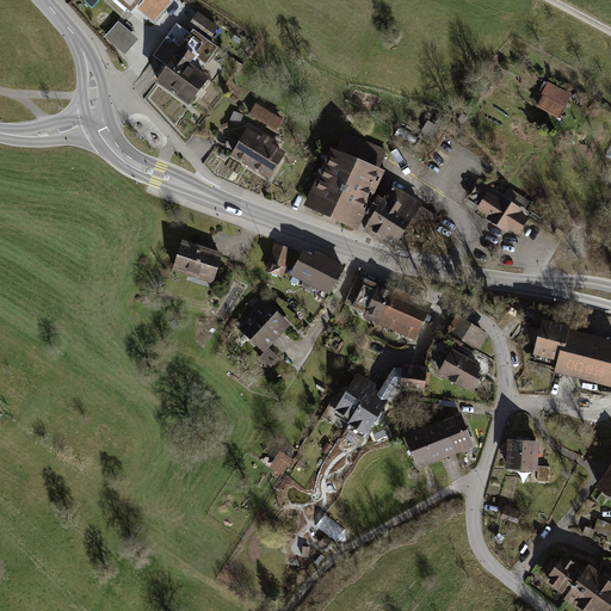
[(142,0),(117,0),(131,12),(142,0)]
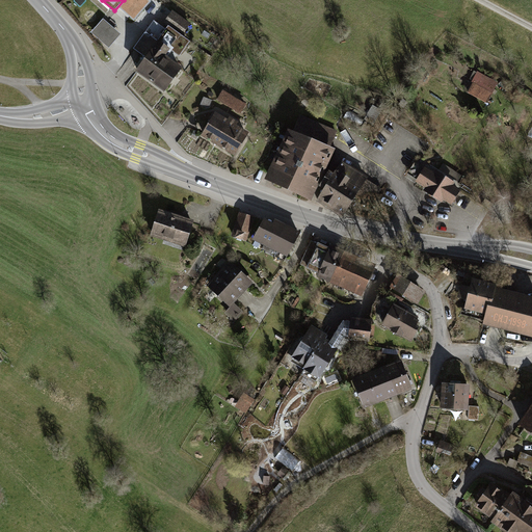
[(190,24),(173,11),(164,24),(182,36),(190,24)]
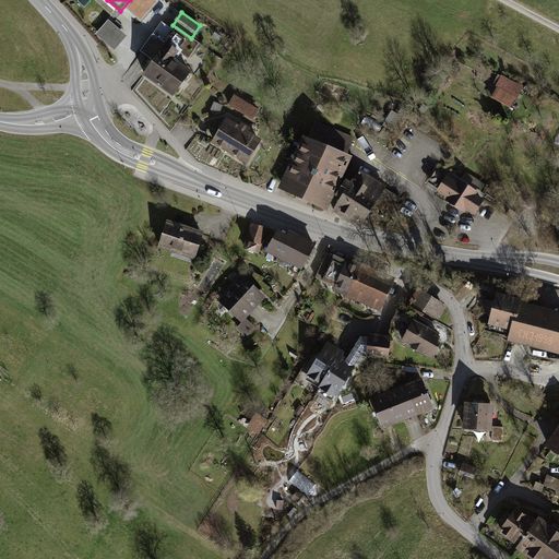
[(126,36),(109,22),(98,35),(115,49),(126,36)]
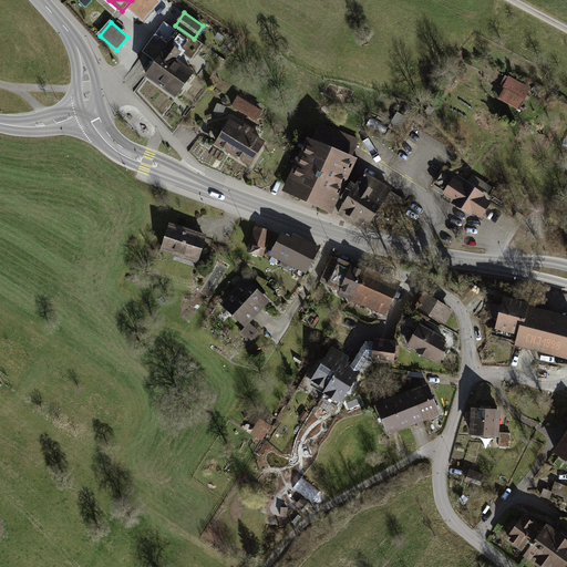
[(146,74),(176,95),(192,73),(175,61),(179,53),(191,61),(200,45),(179,30),(177,32),(164,23),(156,34),(143,52),(155,61),(146,74)]
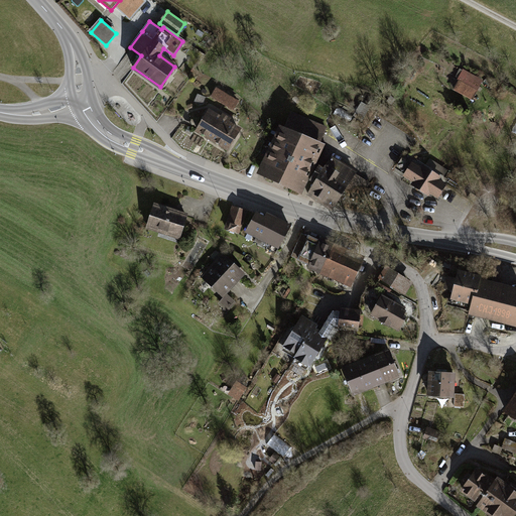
[(483,80),(463,71),(454,92),(474,101),(483,80)]
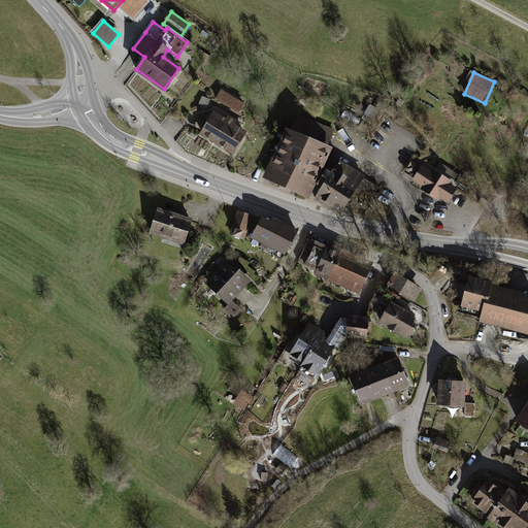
[(242,104),(222,92),(217,99),(238,111),(242,104)]
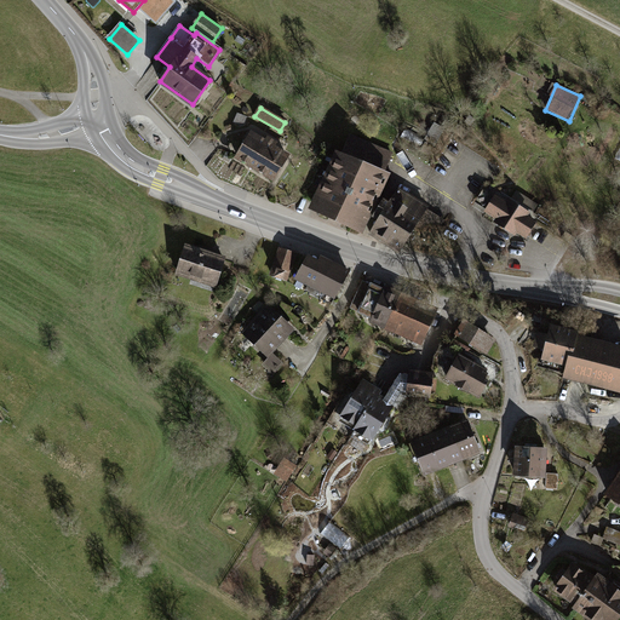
[(246,118),(237,114),(234,124),(242,127),(246,118)]
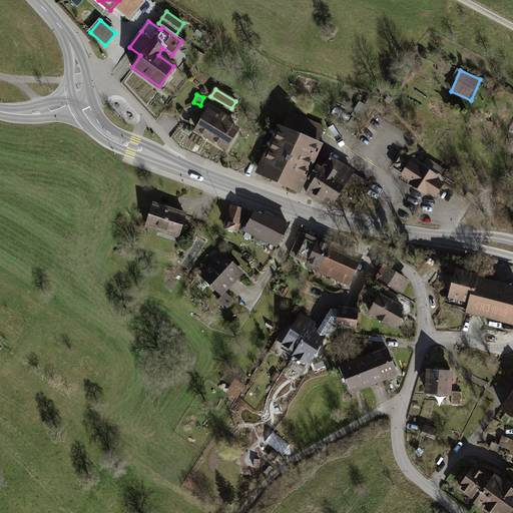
[(207,111),(196,130),(225,147),(236,129),(207,111)]
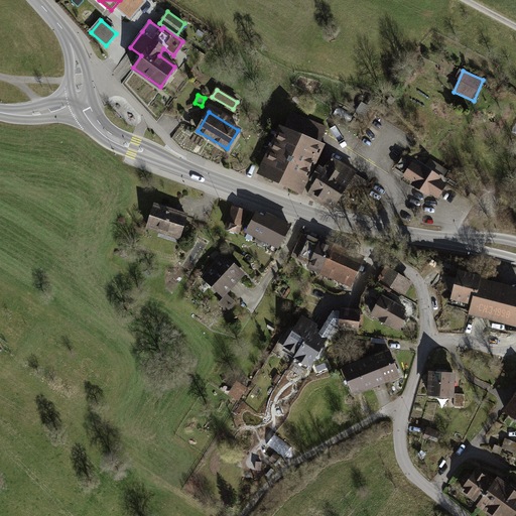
[(291,114),(283,131),(317,146),(325,128),(291,114)]
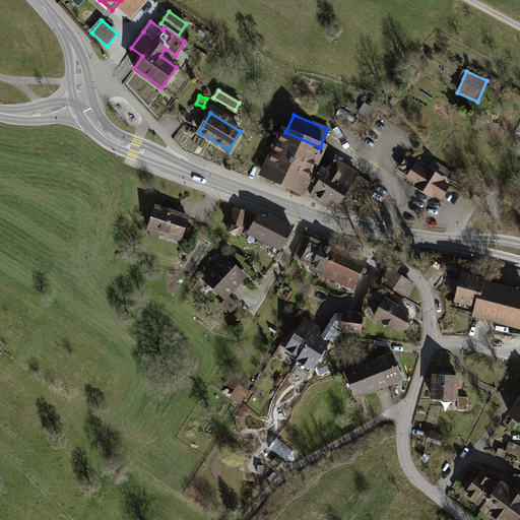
[(284,132),(265,175),(302,191),(321,148),(320,147),(285,132),(284,132)]
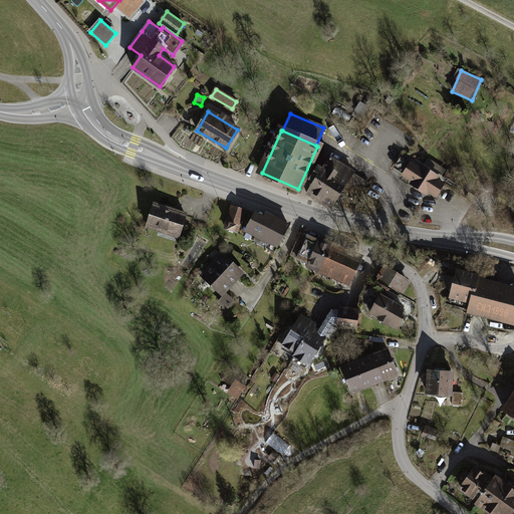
[(314,182),(307,194),(330,208),(352,174),(329,159),(322,168),(318,166),(310,179),(314,182)]
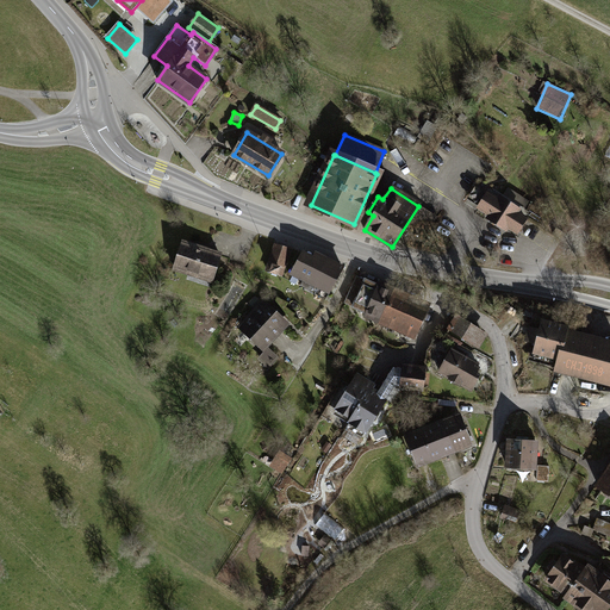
[(497,198),(489,193),(478,210),(489,217),(486,219),(508,234),(510,230),(521,237),(531,221),(522,215),(524,210),(499,194),(497,198)]
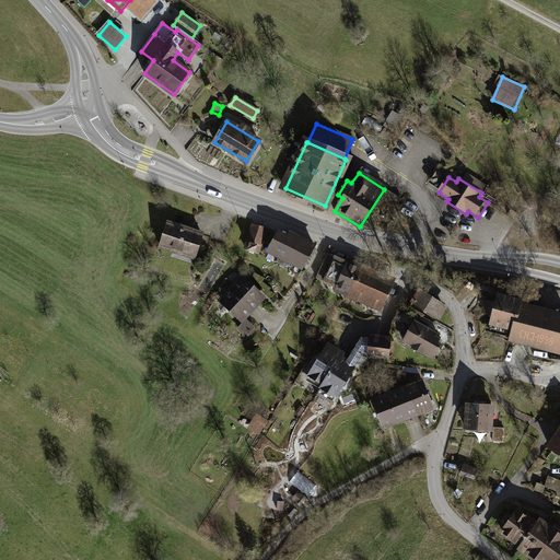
[(167,222),(160,246),(195,258),(203,234),(167,222)]
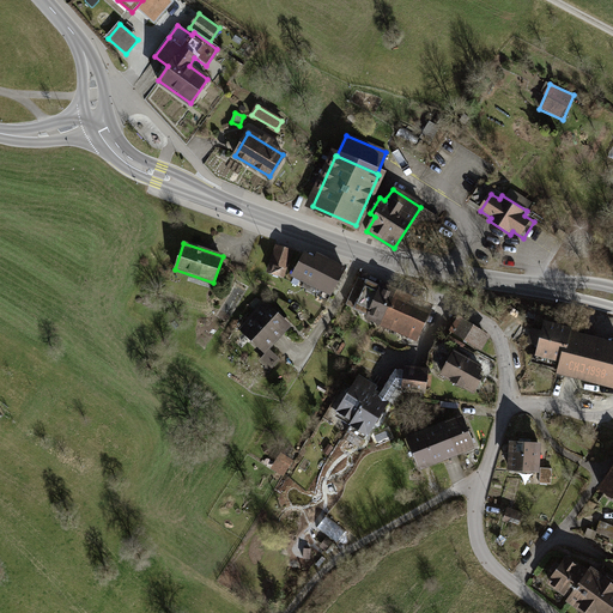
[(291,252),(278,247),(269,272),(281,277),(291,252)]
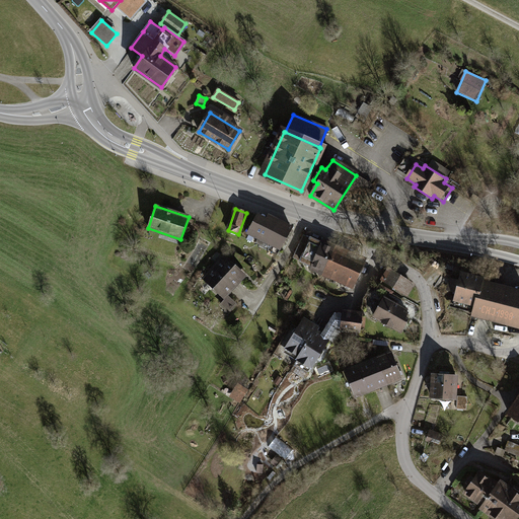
[(268,221),(257,216),(249,232),(281,248),(291,229),(269,218),(268,221)]
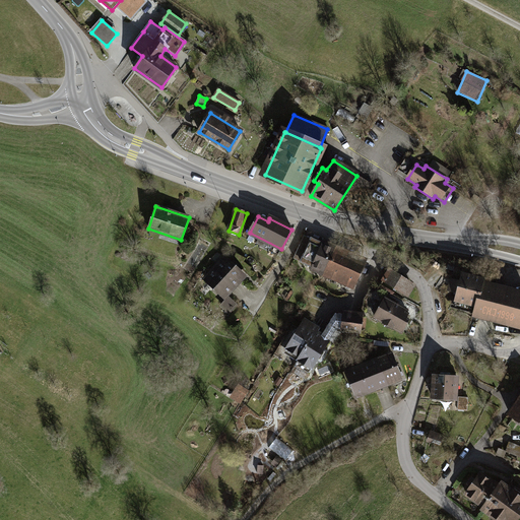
[(334,249),(312,239),(301,262),(324,272),(334,249)]
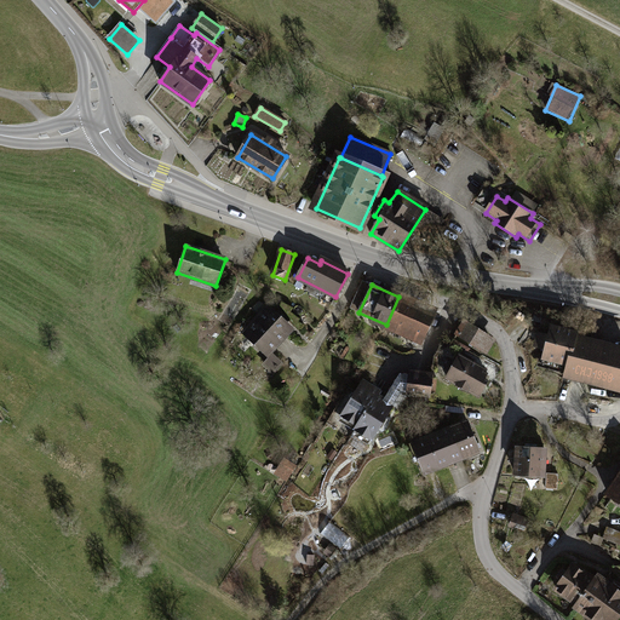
[(418,305),(399,297),(386,325),(406,333),(418,305)]
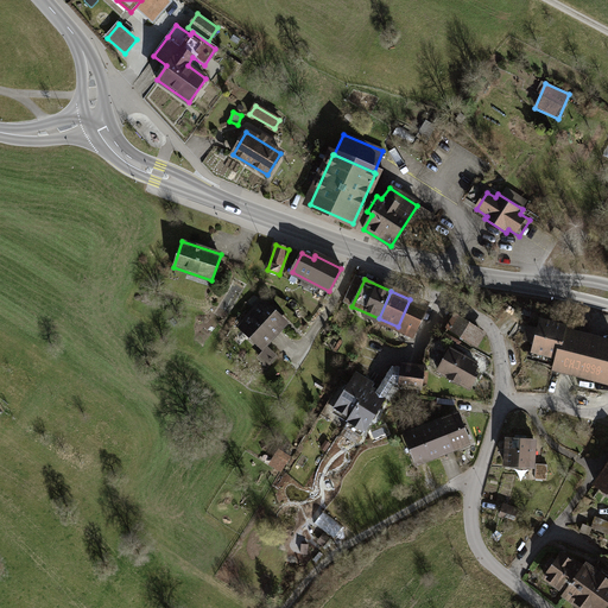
[(425,306),(410,299),(398,327),(412,334),(425,306)]
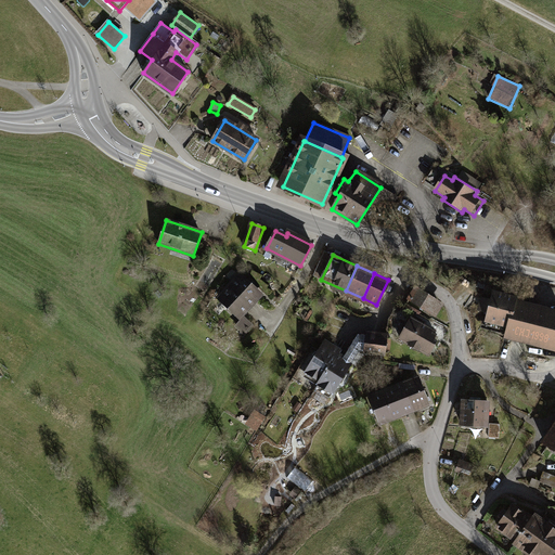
[(241,320),(244,318),(263,296),(242,275),(219,299),(241,320)]
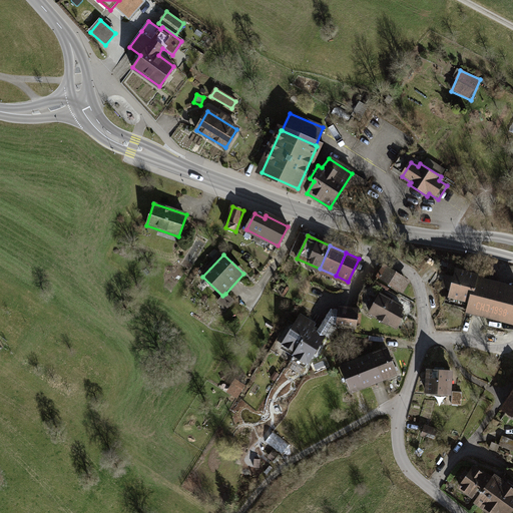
[(452,261),(444,259),(442,266),(450,268),(452,261)]
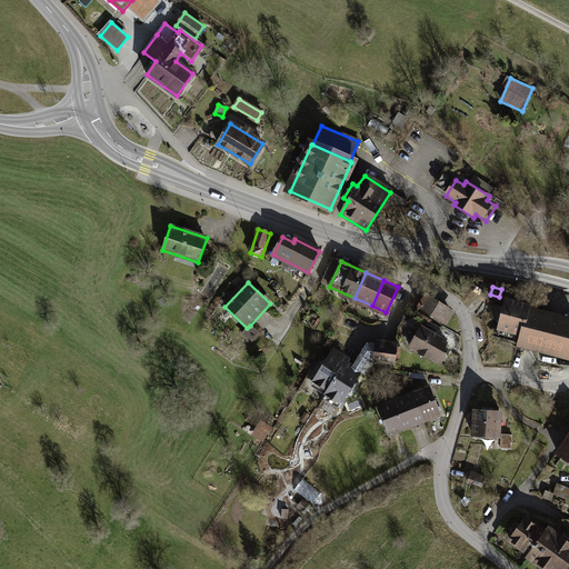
[(450,311),(426,296),(419,307),(443,322),(450,311)]
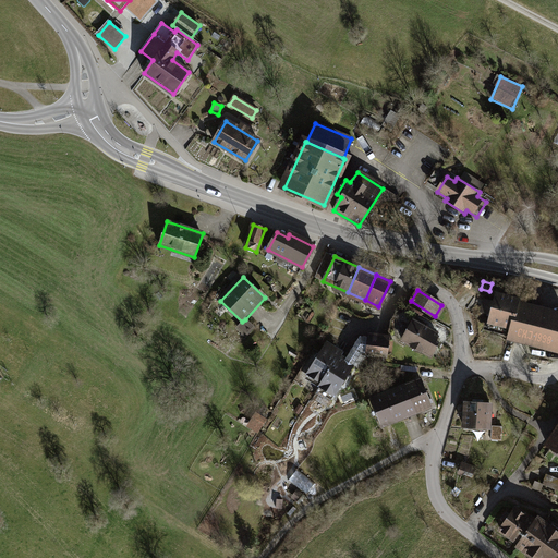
[(489,322),(511,327),(518,305),(519,300),(497,294),(495,303),(487,301),(484,313),(492,314),(489,322)]
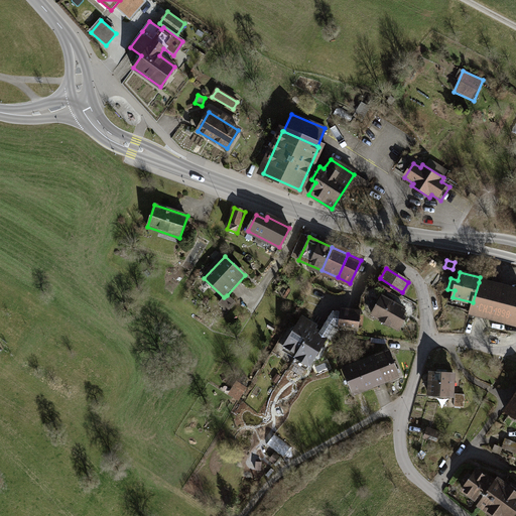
[(515,291),(479,282),(473,302),(471,311),(515,323),(515,291)]
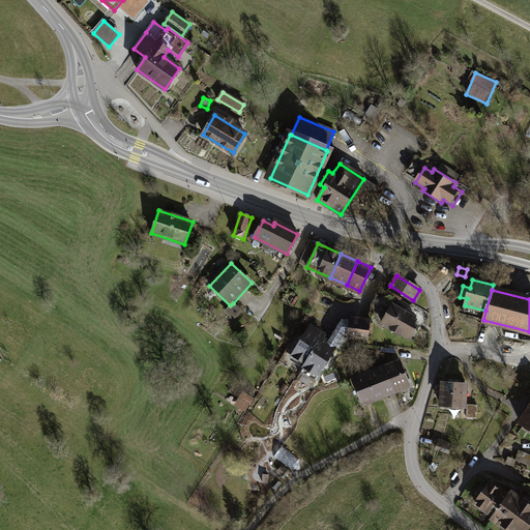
[(241,312),(233,303),(230,305),(224,313),(233,321),(241,312)]
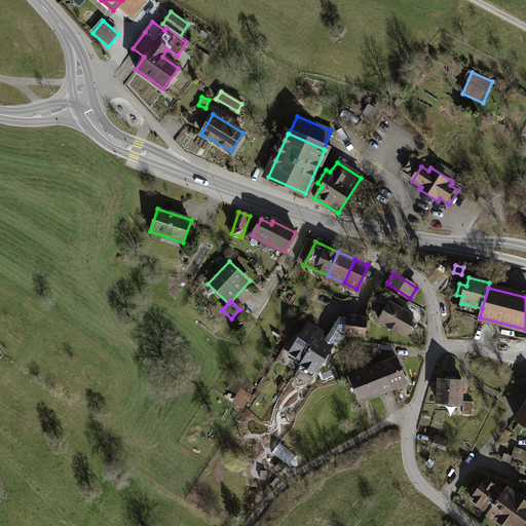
[(412,313),(390,302),(379,321),(406,336),(412,324),(410,323),(412,317),(410,316),(412,313)]
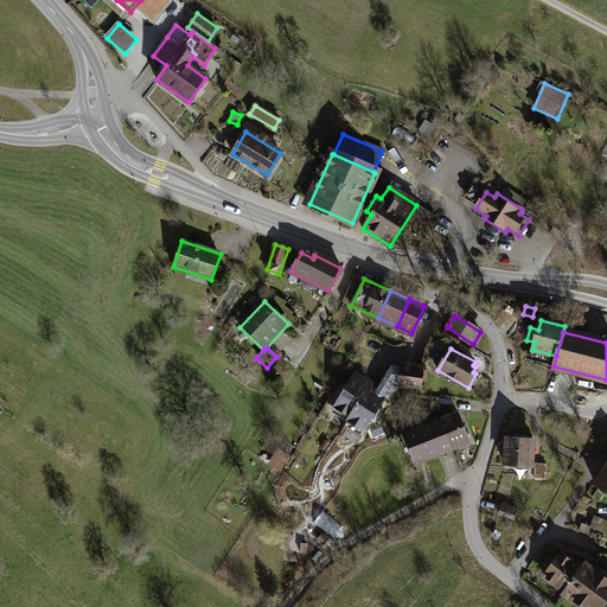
[(422,370),(391,366),(375,393),(384,397),(393,383),(420,387),(422,370)]
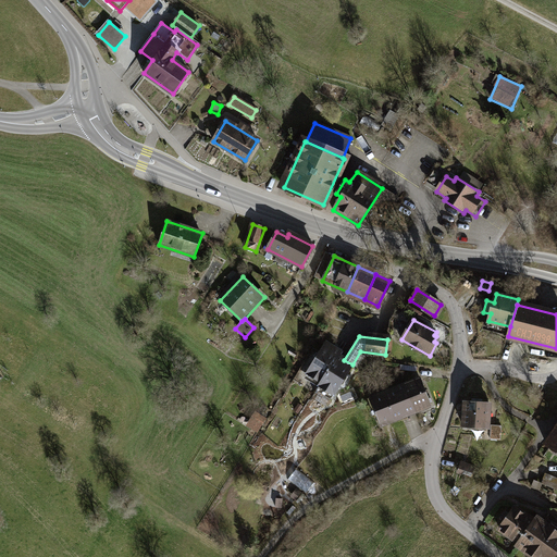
[(321,382),(338,356),(341,353),(326,344),(307,373),(321,382)]
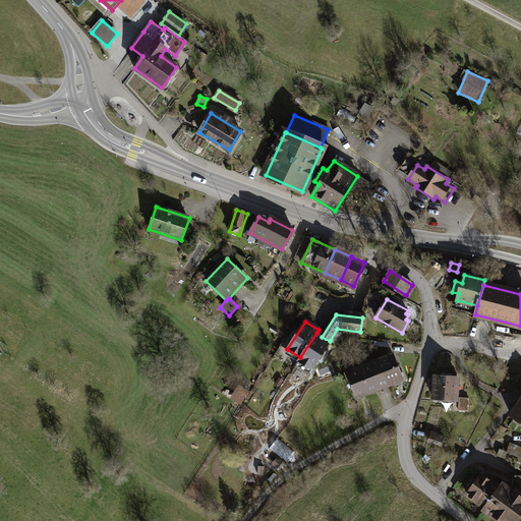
[(312,369),(330,341),(322,337),(316,333),(300,357),(298,360),(312,369)]
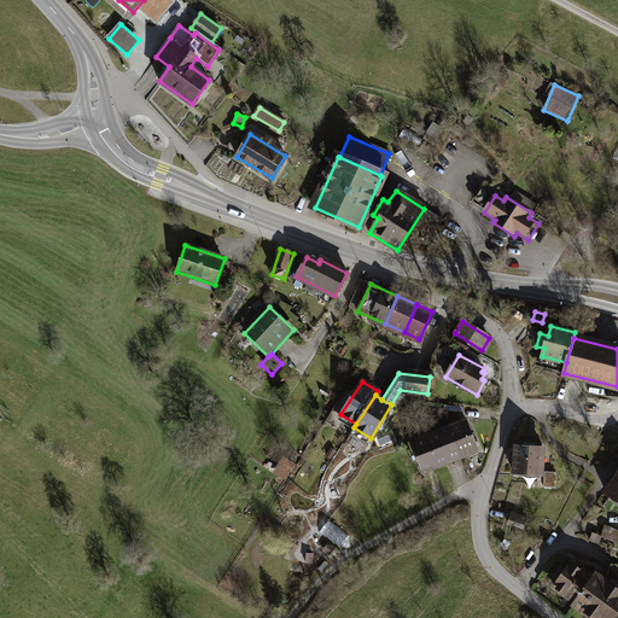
[(467,423),(450,429),(460,455),(477,448),(467,423)]
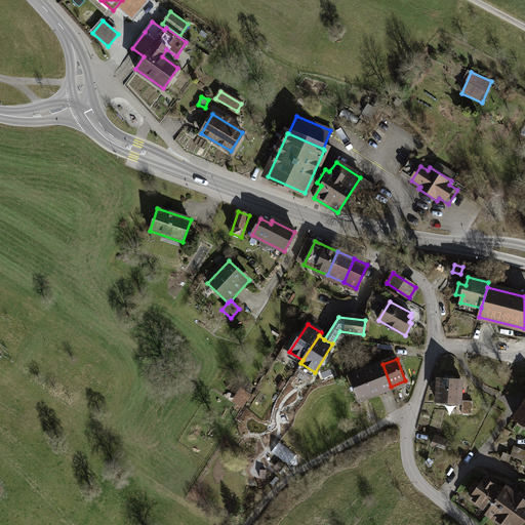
[(382,364),(351,376),(359,398),(391,387),(382,364)]
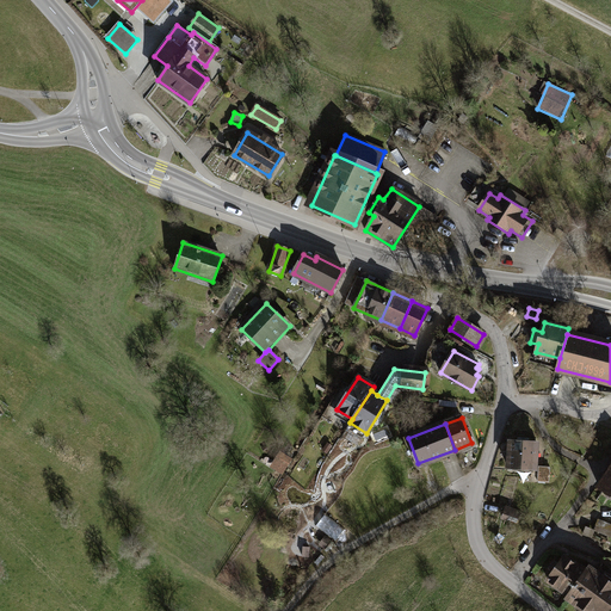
[(537,443),(508,442),(507,468),(536,469),(537,443)]
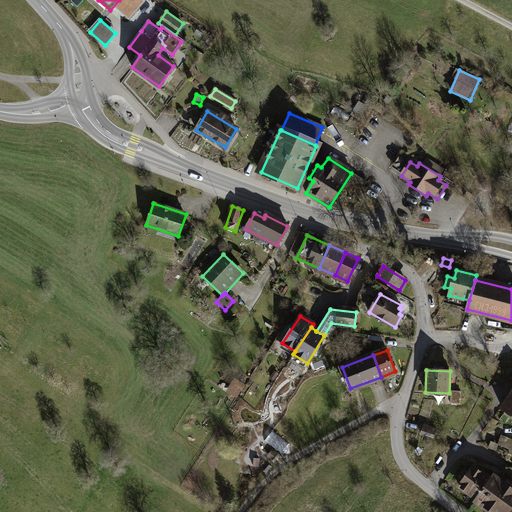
[(246,385),(236,379),(227,392),(237,398),(246,385)]
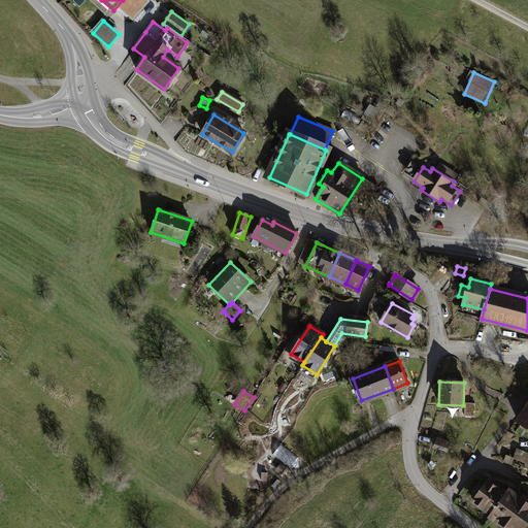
[(527,399),(515,419),(527,427),(527,399)]
